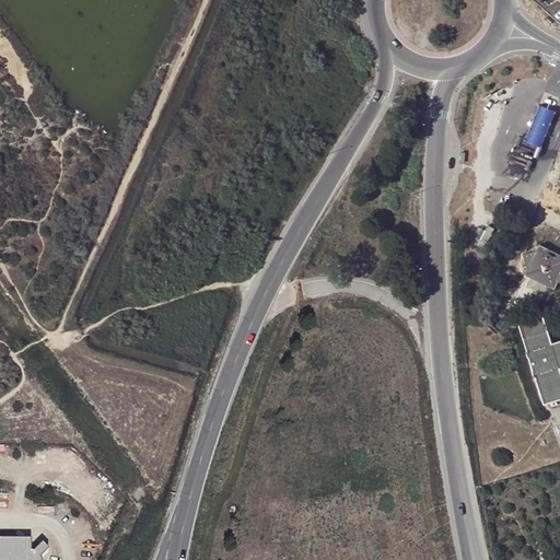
[(536,159),(553,113),(537,105),(520,152),(536,159)]
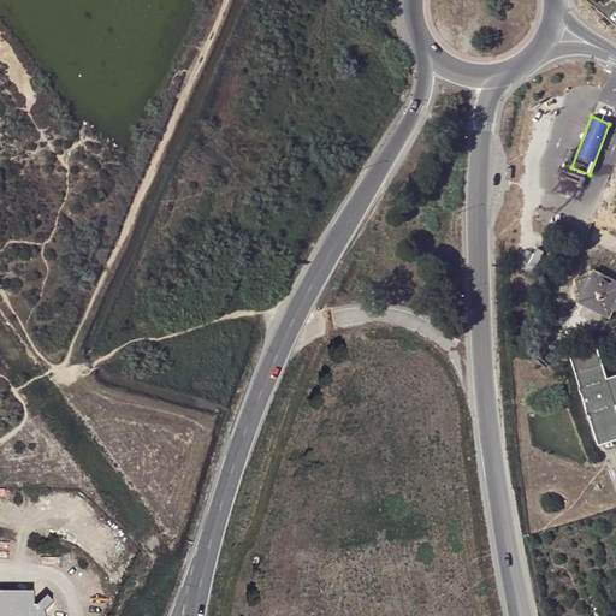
[(574,237),(570,248),(579,252),(584,241),(574,237)]
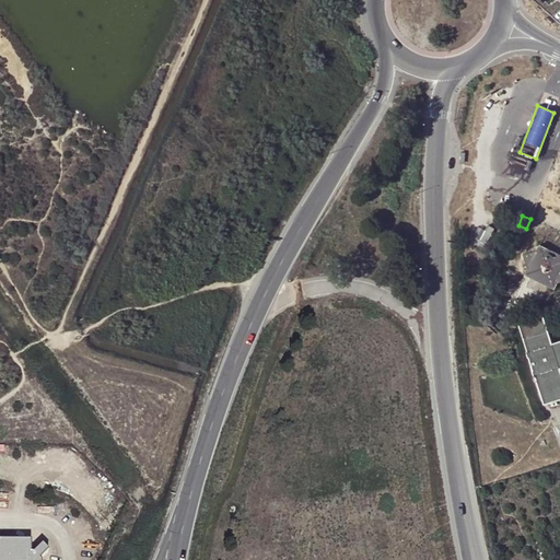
[(496,229),(488,225),(480,240),(488,244),(496,229)]
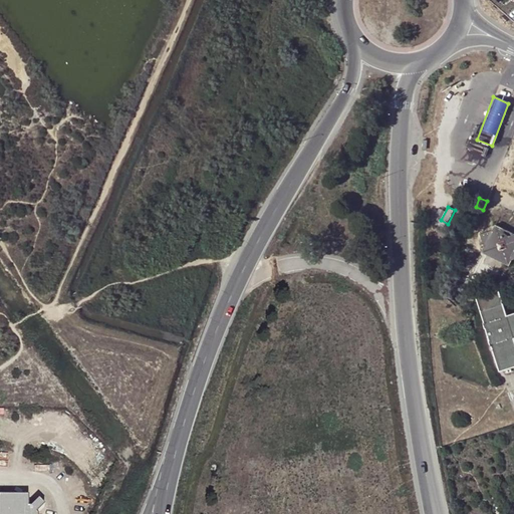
[(513,258),(513,233),(495,224),(492,230),(482,234),(485,246),(482,251),(509,265),(511,260),(513,258)]
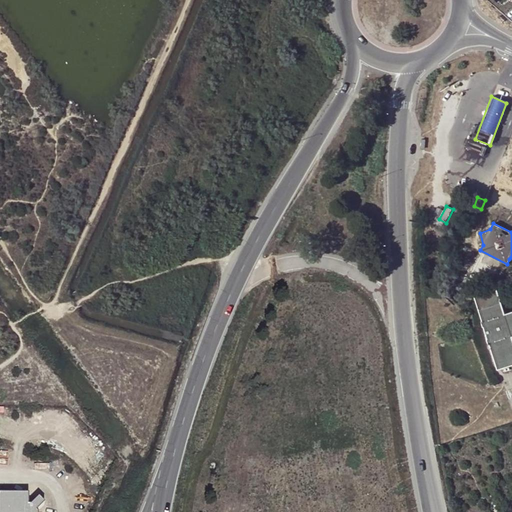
[(455,236),(461,237),(465,230),(457,228),(455,236)]
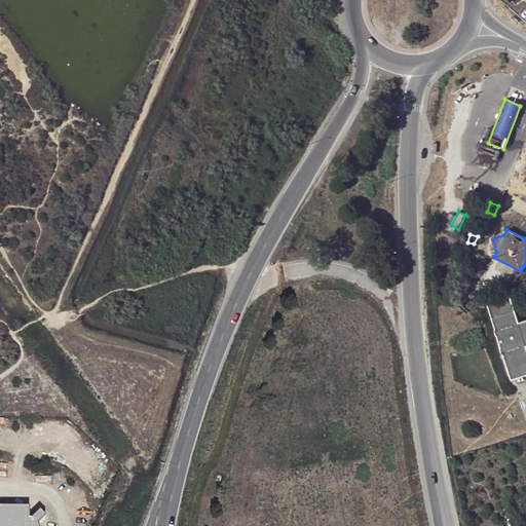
[(483,240),(482,239),(478,236),(474,243),(479,248),(480,249),(481,249),(483,249),(484,249),(485,248),(486,247),(487,246),(487,245),(486,242),(486,241),(485,240),(483,240)]
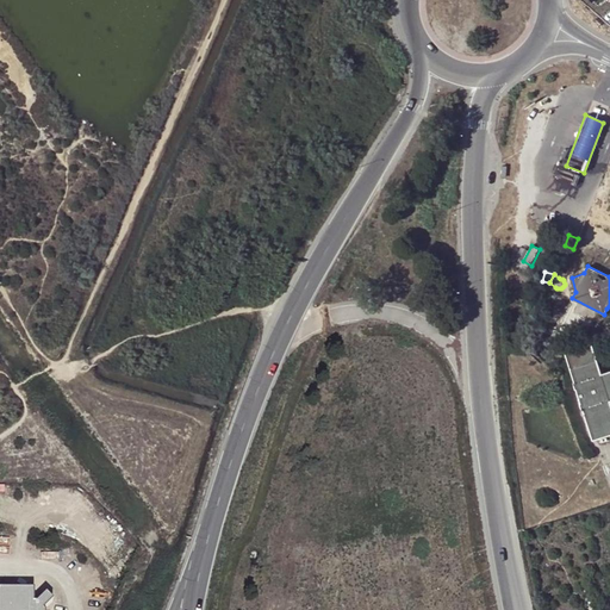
[(609,368),(602,371),(592,341),(564,350),(573,380),(572,380),(574,388),(577,388),(582,406),(583,406),(593,439),(609,433),(609,368)]
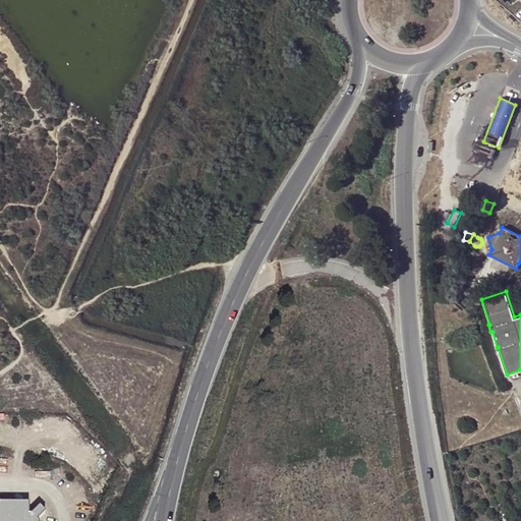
[(0,520),(40,520),(46,515),(40,508),(33,515),(29,515),(29,507),(0,506),(0,520)]
